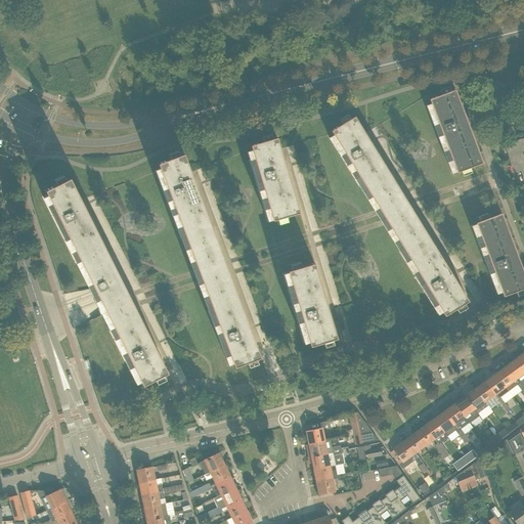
[(482,163),(469,125),(454,89),(450,91),(449,86),(440,90),(441,94),(429,99),(431,104),(426,105),(451,174),(455,172),(456,173),(461,171),(463,176),(472,173),(470,168),(482,163)]
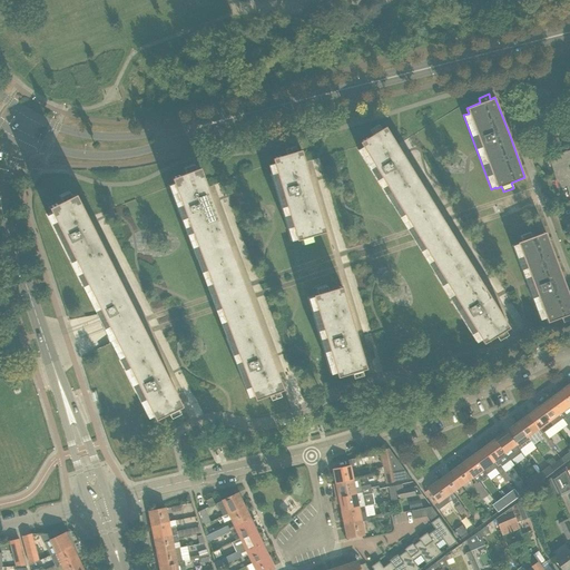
[(509,327),(494,303),(463,254),(449,232),(442,220),(385,127),(381,129),(379,125),(370,130),(372,135),(360,143),(362,147),(357,149),(406,232),(414,244),(475,342),(480,338),(483,344),(495,336),(499,341),(508,335),(504,331),(509,327)]
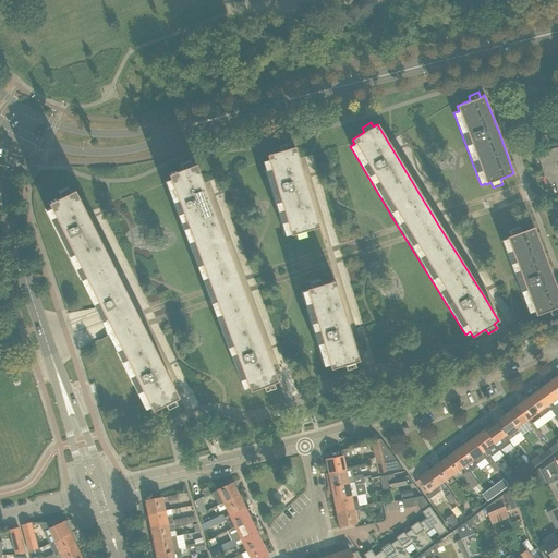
[(304,231),(318,227),(294,146),(290,148),(289,143),(278,146),(280,150),(266,155),(267,160),(263,161),(273,195),(284,235),(290,234),(290,235),(294,234),(296,239),(306,235),(304,231)]
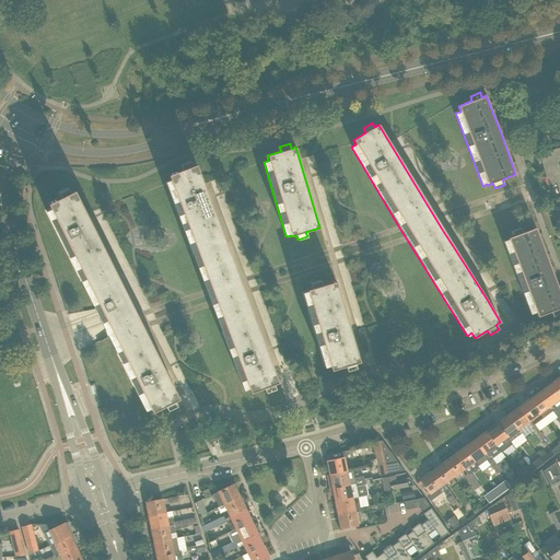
[(559,148),(539,154),(541,162),(544,161),(546,168),(559,164),(559,148)]
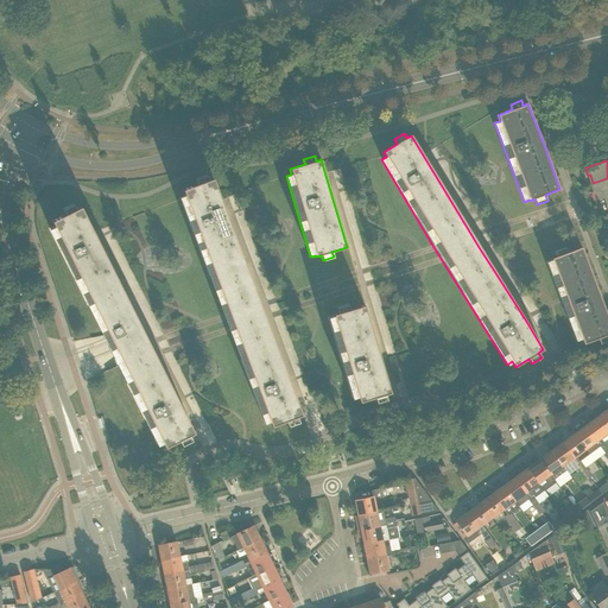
[(302,415),(291,386),(274,341),(265,317),(260,305),(213,178),(208,181),(206,175),(196,179),(197,184),(183,190),(184,195),(179,197),(188,220),(225,317),(229,329),(264,423),(270,420),(271,425),(286,420),(289,425),(298,422),(297,416),(302,415)]
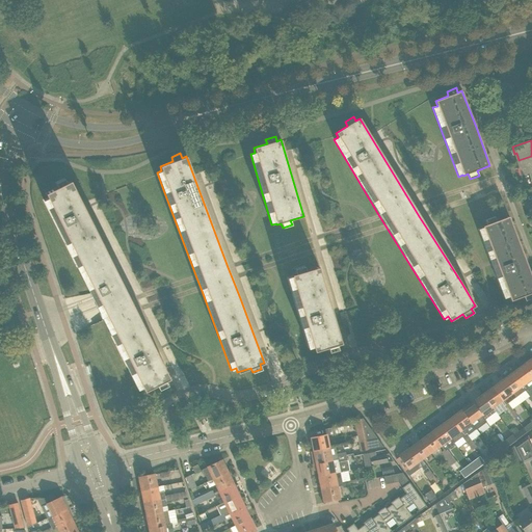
[(531,156),(519,160),(516,161),(519,167),(521,167),(523,175),(531,171),(531,156)]
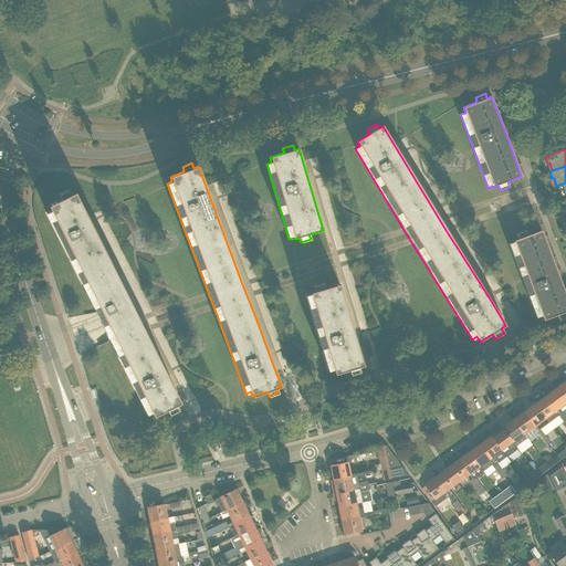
[(565,182),(556,186),(554,187),(563,185),(565,191),(565,190),(565,182)]
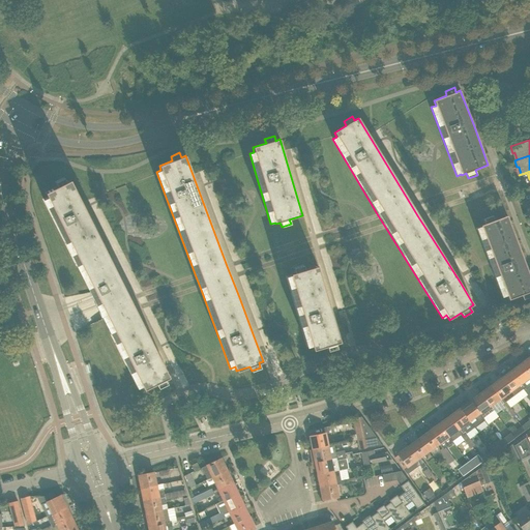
[(169,377),(94,228),(70,180),(66,182),(64,178),(56,182),(58,186),(46,193),(48,198),(43,200),(96,305),(137,387),(142,385),(144,389),(156,383),(158,387),(167,383),(165,379),(169,377)]
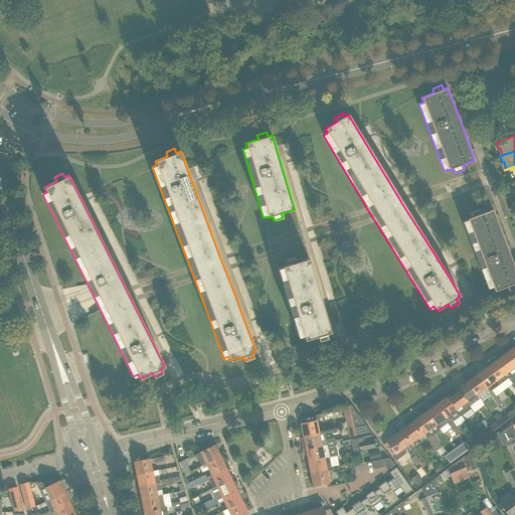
[(463,222),(481,270),(488,289),(493,287),(494,292),(507,287),(509,292),(514,289),(514,269),(493,209),(480,214),(479,209),(470,213),(471,217),(467,219),(468,220),(463,222)]
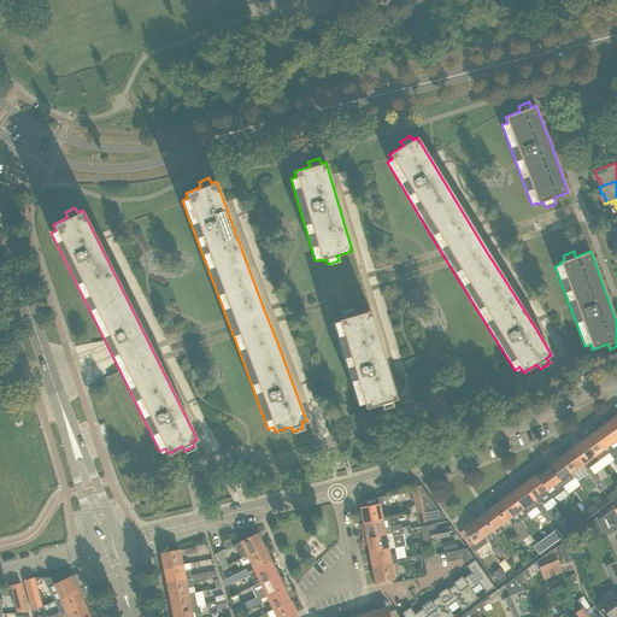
[(391,400),(397,399),(370,310),(354,315),(352,309),(341,312),(344,318),(339,319),(339,321),(333,322),(357,404),(363,403),(365,407),(380,404),(382,409),(393,406),(391,400)]
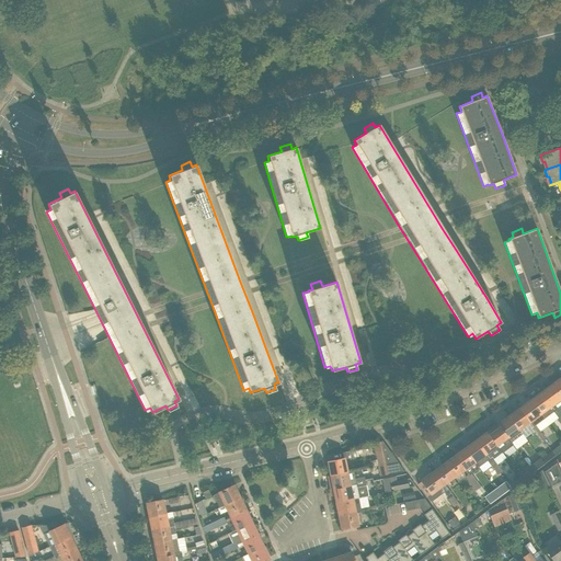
[(560,396),(552,385),(542,392),(552,407),(552,408),(554,411),(557,409),(558,411),(560,409),(560,396)]
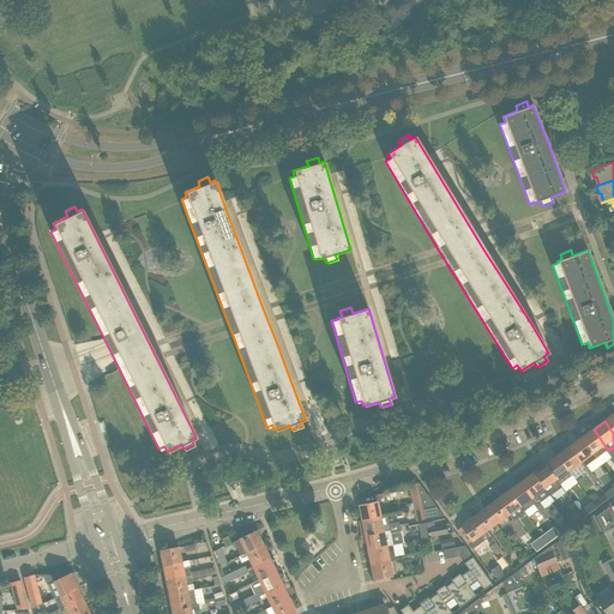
[(605,446),(605,445),(594,429),(581,439),(595,458),(605,451),(607,450),(605,446)]
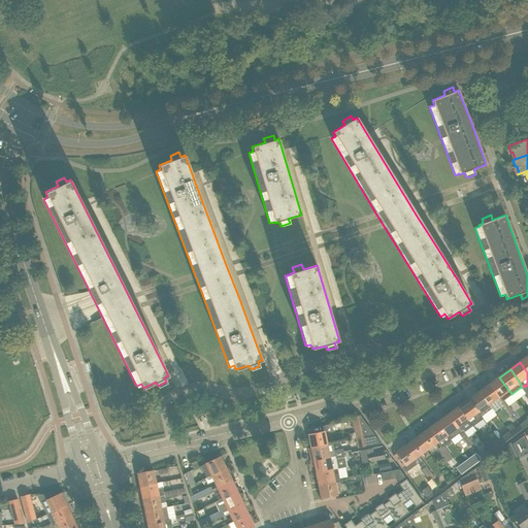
[(503,400),(512,394),(499,377),(489,385),(499,398),(498,398),(500,401),(501,400),(502,402),(503,400)]
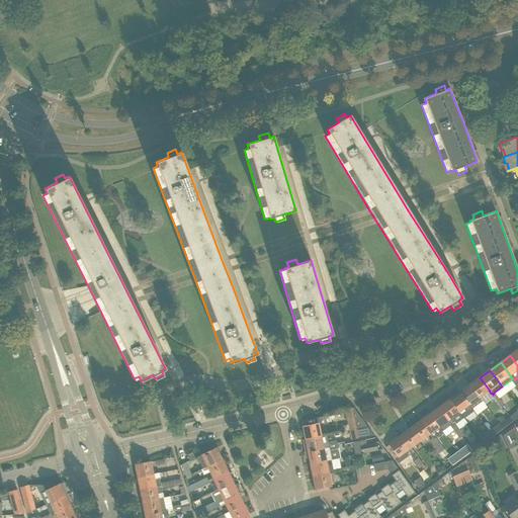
[(489,391),(490,391),(480,377),(469,385),(482,402),(480,398),(489,391)]
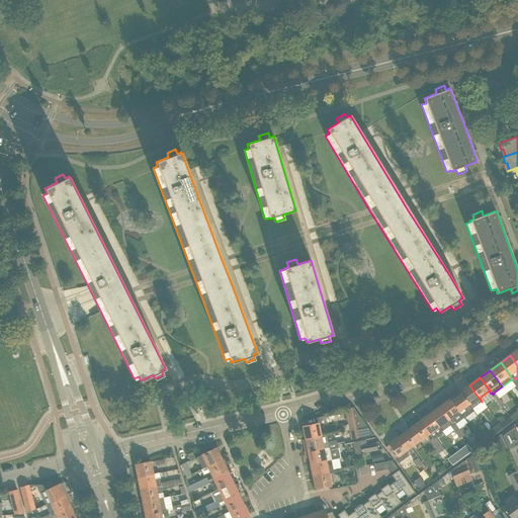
[(472,409),(482,402),(469,385),(459,393),(472,409)]
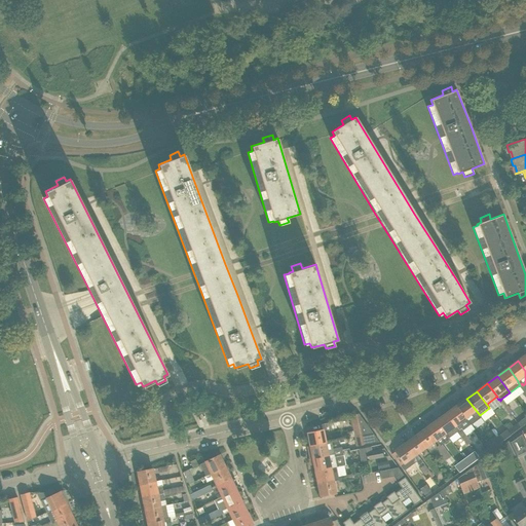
[(466,399),(456,406),(466,419),(471,425),(481,417),(480,415),(466,399)]
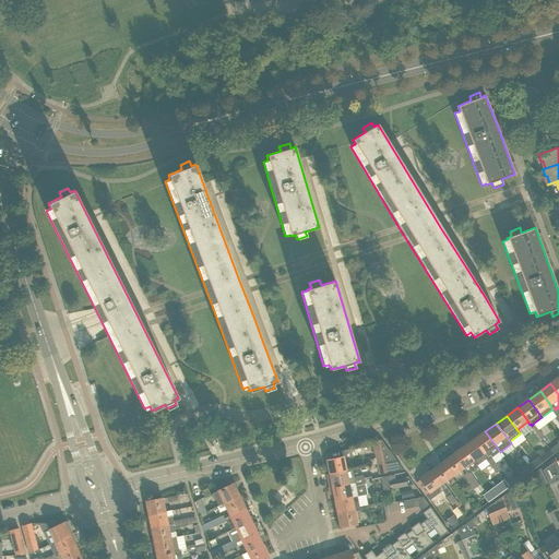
[(533,424),(532,426),(531,424),(530,425),(527,426),(534,433),(536,431),(537,432),(539,431),(533,424)]
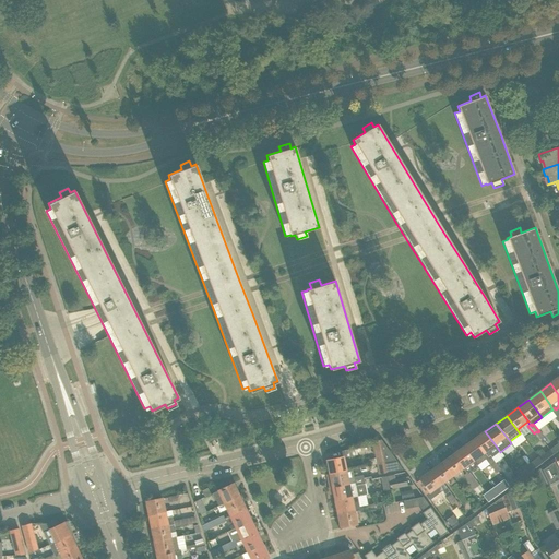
[(500,452),(496,445),(485,431),(475,439),(488,458),(490,455),(492,458),(500,452)]
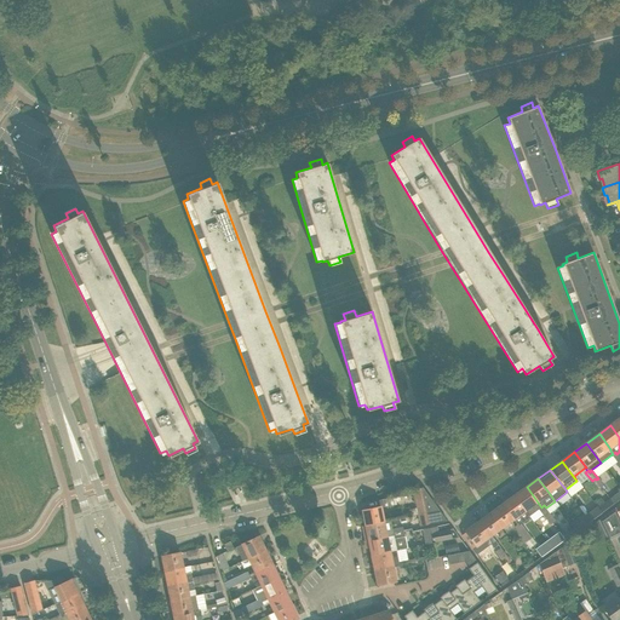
[(598,489),(603,486),(598,478),(596,480),(595,478),(592,481),(598,489)]
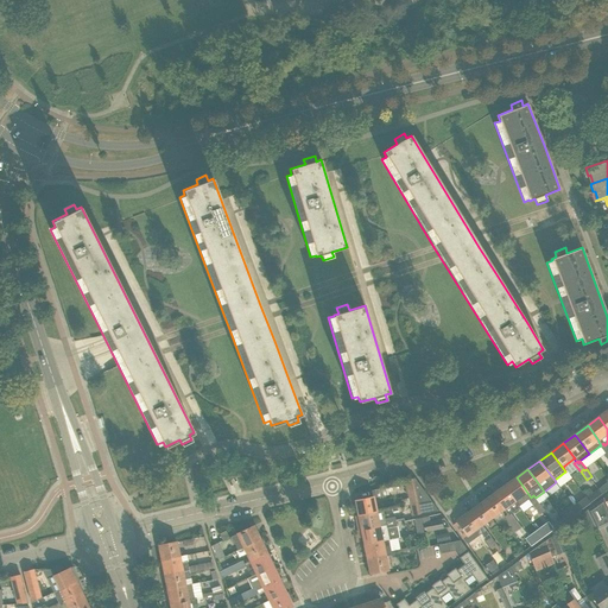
[(531,498),(517,477),(504,487),(514,500),(515,502),(519,506),(527,500),(531,498)]
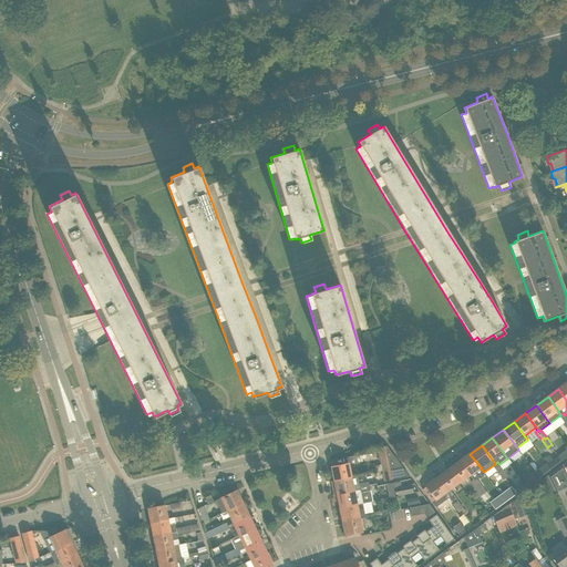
[(560,462),(566,456),(566,449),(557,456),(560,462)]
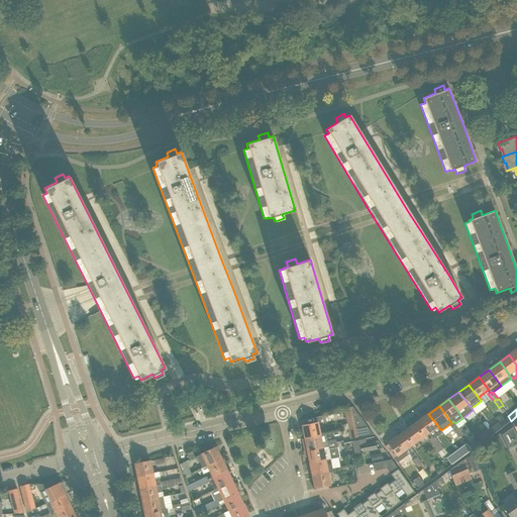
[(322,415),(319,416),(320,422),(330,421),(328,414),(322,415)]
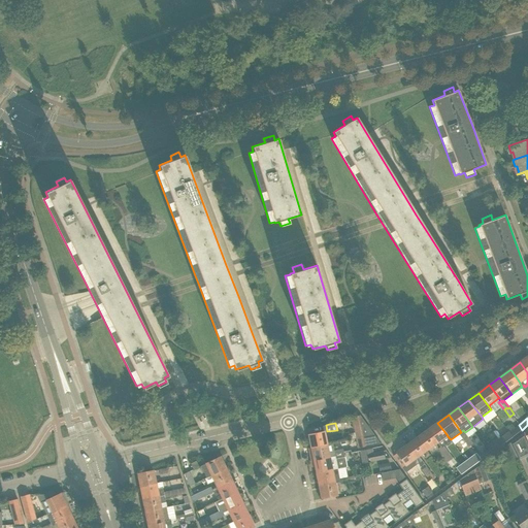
[(448,436),(447,434),(437,423),(427,430),(437,443),(448,436)]
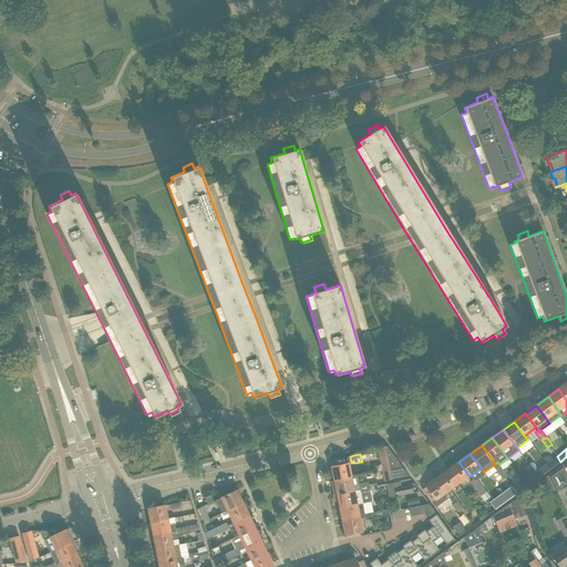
[(382,471),(402,467),(393,455),(380,457),(382,471)]
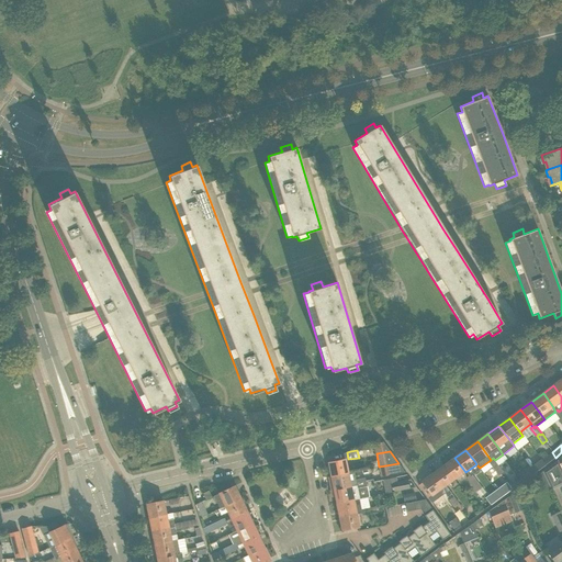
[(454,480),(465,472),(454,458),(444,465),(454,480)]
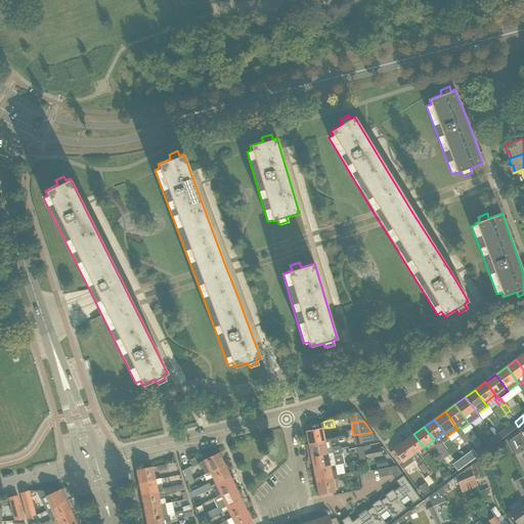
[(465,434),(462,429),(460,427),(457,429),(454,431),(459,437),(462,435),(463,436),(465,434)]
